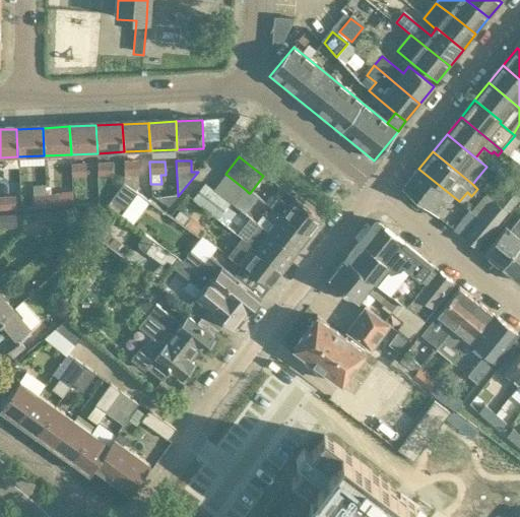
[(138,163),(123,164),(124,177),(138,176),(138,163)]
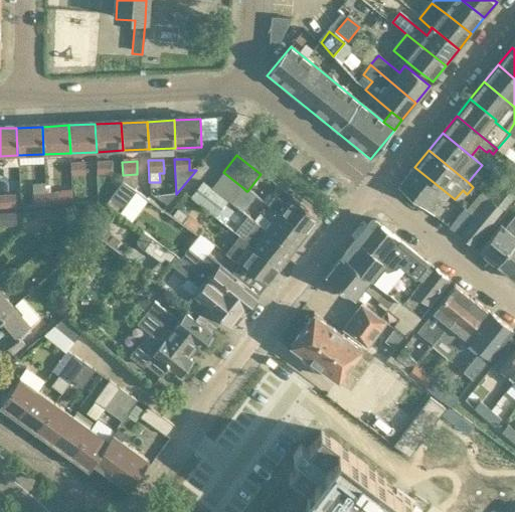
[(111,162),(96,163),(97,176),(111,175),(111,162)]
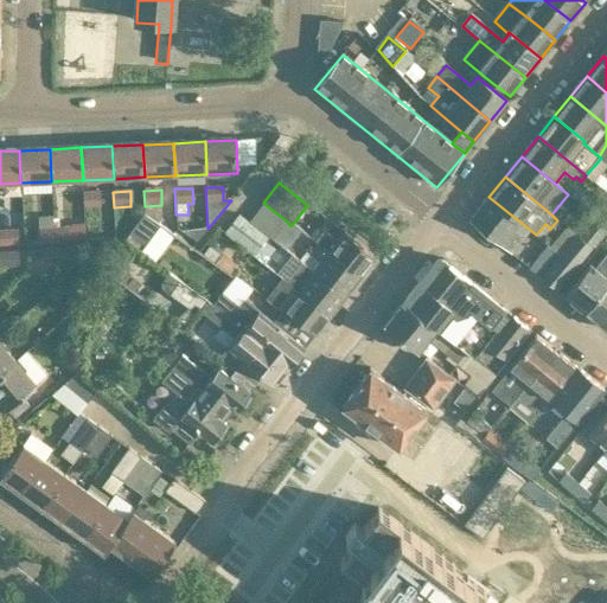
[(100,192),(82,193),(83,209),(101,207),(100,192)]
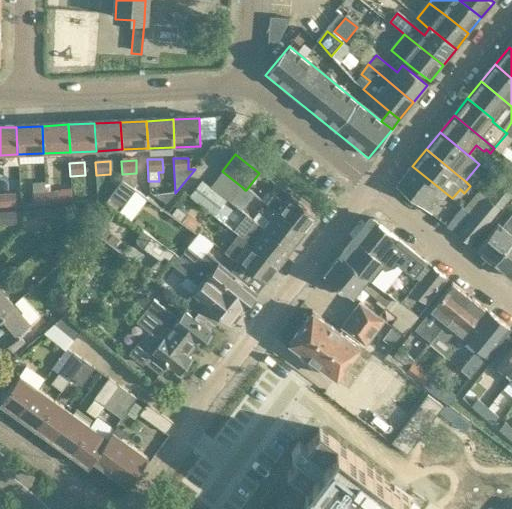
[(452,199),(452,198),(412,166),(396,187),(431,215),(447,195),(452,199)]
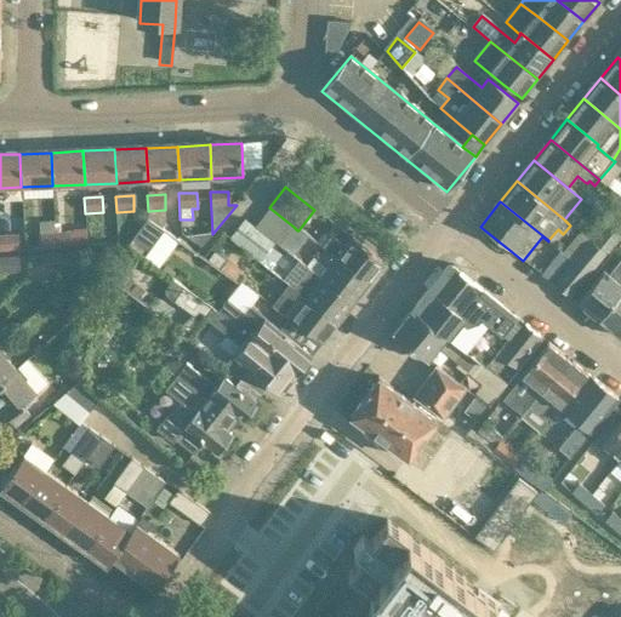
[(271,209),(256,228),(279,246),(294,227),(271,209)]
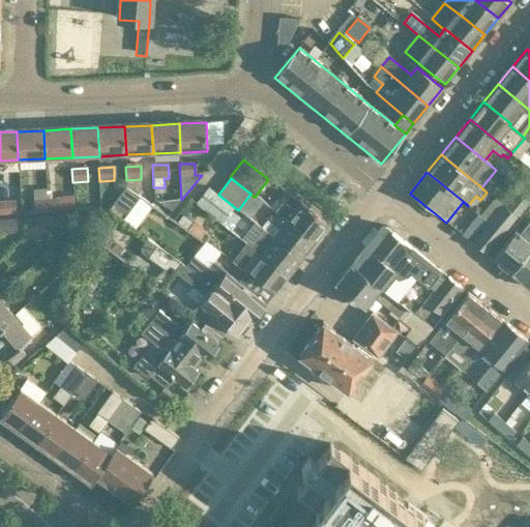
[(529,200),(529,199),(522,193),(521,193),(511,185),(499,201),(519,217),(529,203),(529,200)]
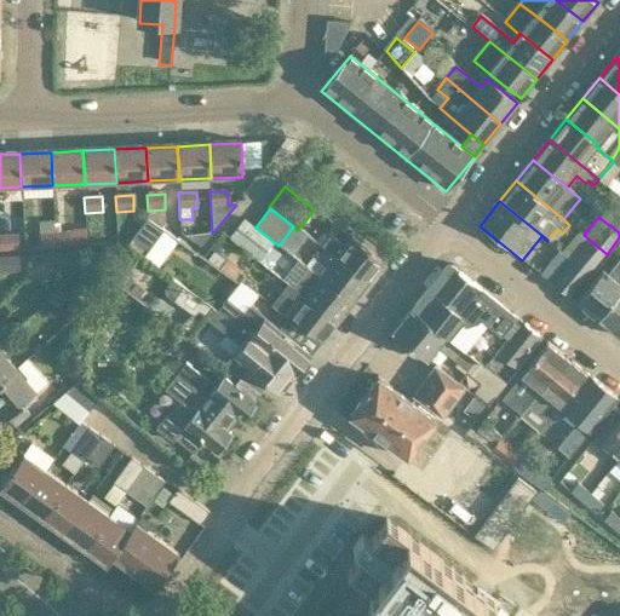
[(162,231),(147,219),(131,241),(148,252),(162,231)]
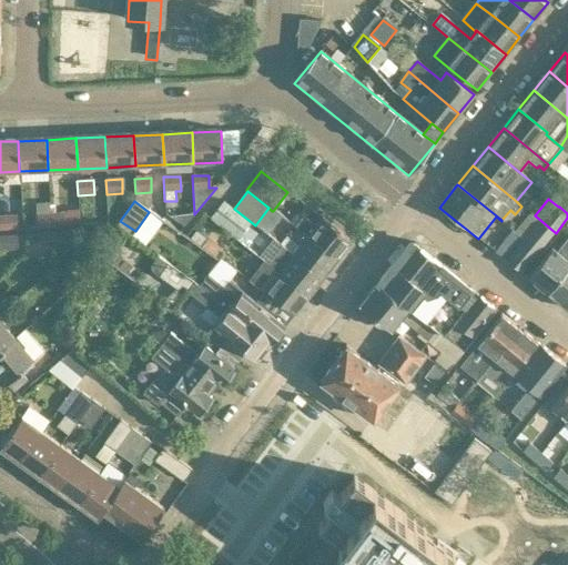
[(251,224),(223,202),(210,219),(237,241),(251,224)]
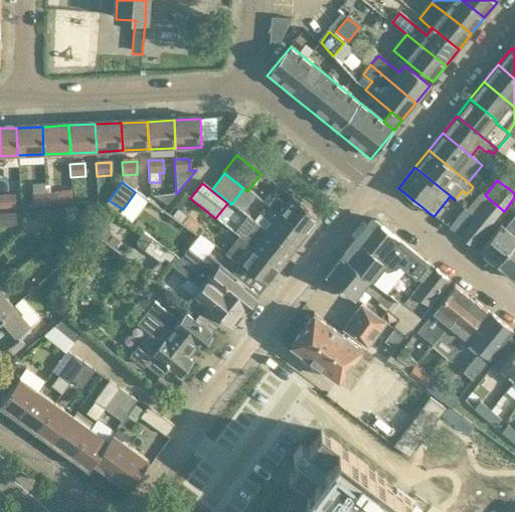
[(46,207),(45,195),(45,185),(31,186),(32,196),(31,196),(32,208),(46,207)]
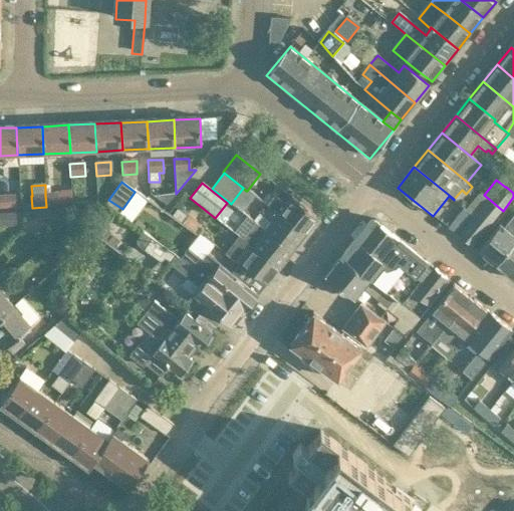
[(58,194),(45,195),(46,207),(59,206),(58,194)]
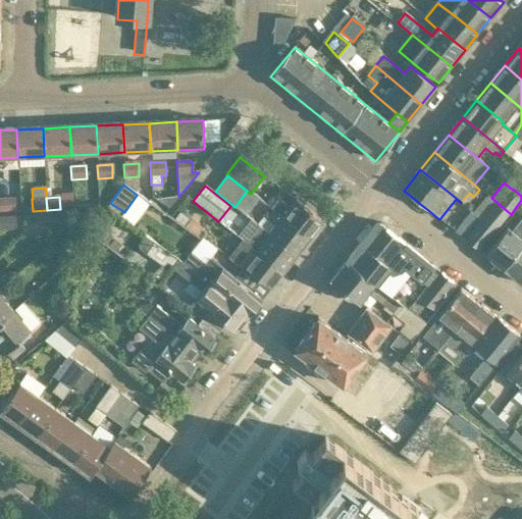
[(483,220),(465,241),(478,251),(508,214),(510,215),(511,214),(491,198),(490,199),(494,203),(481,218),(483,220)]
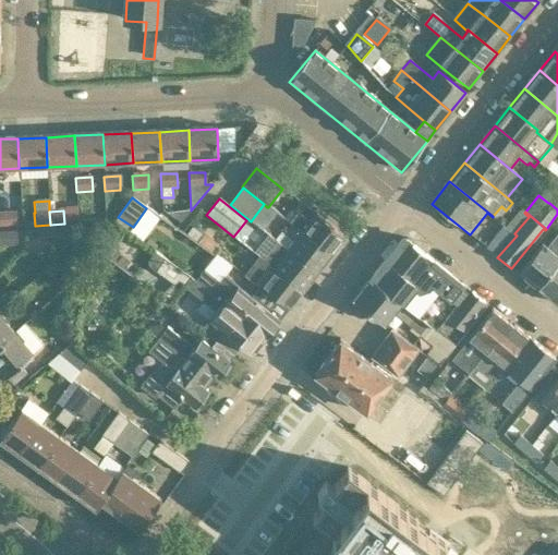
[(16,213),(1,213),(2,228),(16,227),(16,213)]
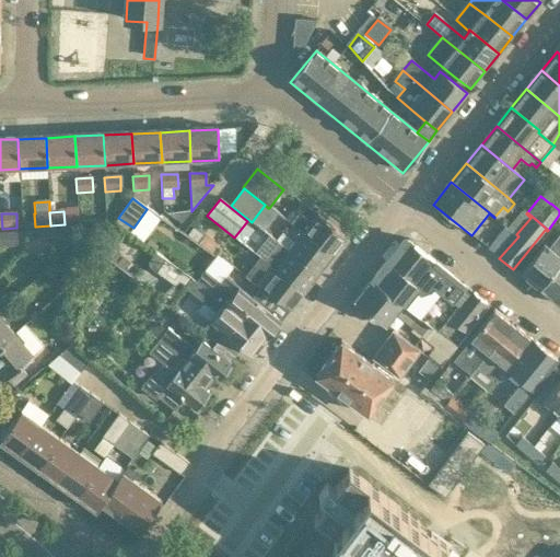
[(331,257),(347,239),(317,216),(311,224),(299,215),(290,224),(331,257)]
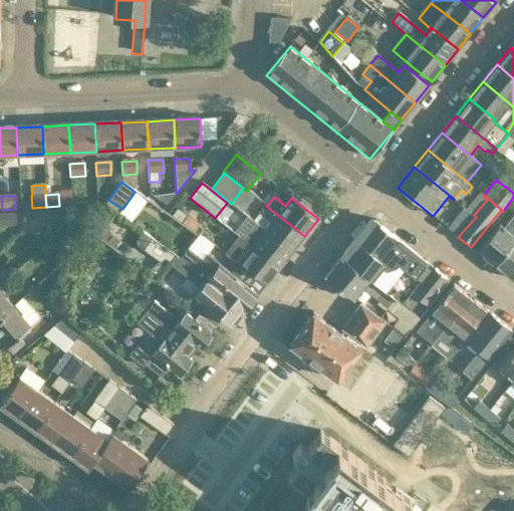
[(292,252),(304,236),(266,206),(259,215),(263,218),(257,225),(265,231),(292,252)]
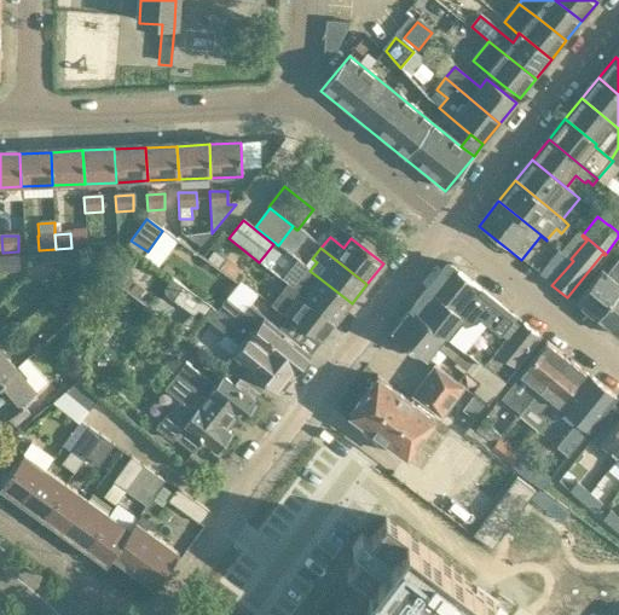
[(71,255),(56,256),(56,271),(71,270),(71,255)]
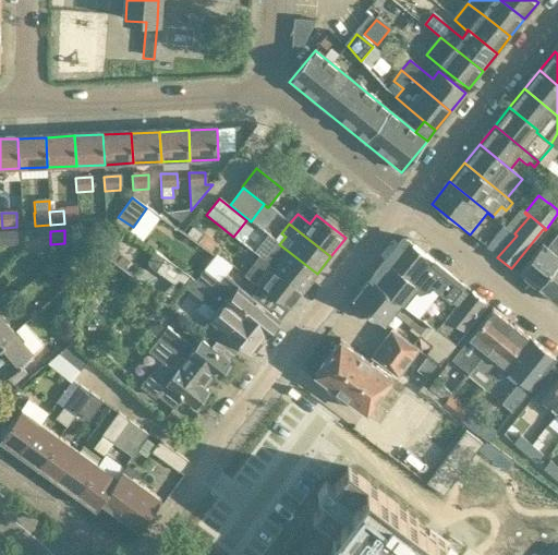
[(50,244),(50,231),(36,231),(36,245),(50,244)]
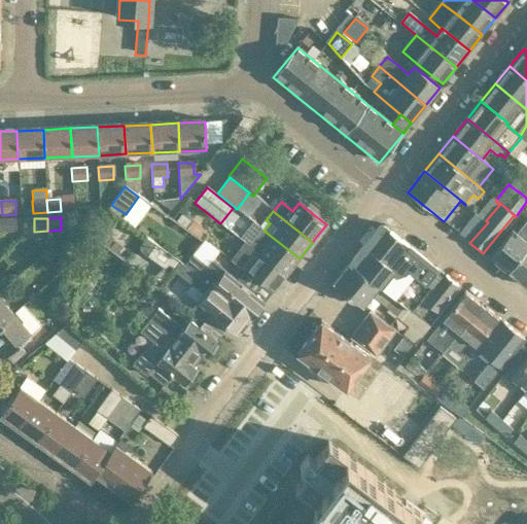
[(15,219),(2,220),(3,234),(16,233),(15,219)]
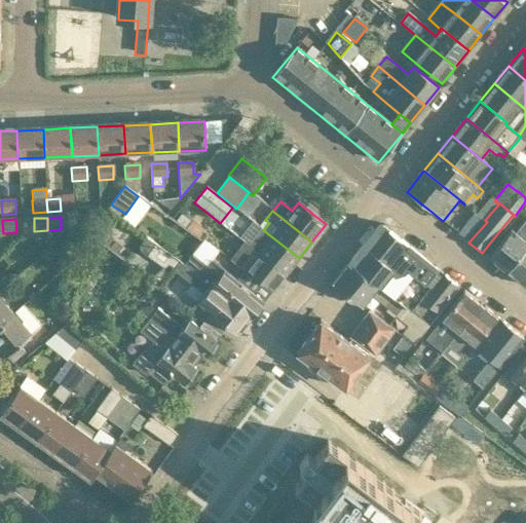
[(506,273),(525,250),(525,222),(516,234),(512,231),(489,259),(506,273)]
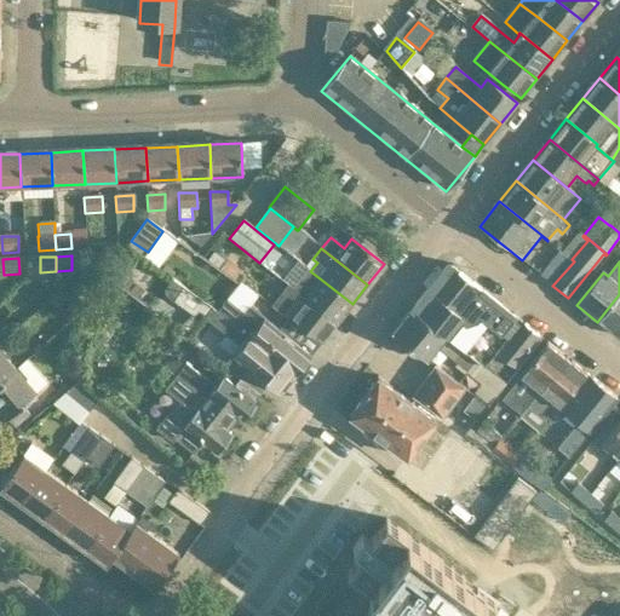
[(521,322),(457,270),(453,266),(446,268),(430,286),(503,344),(521,322)]
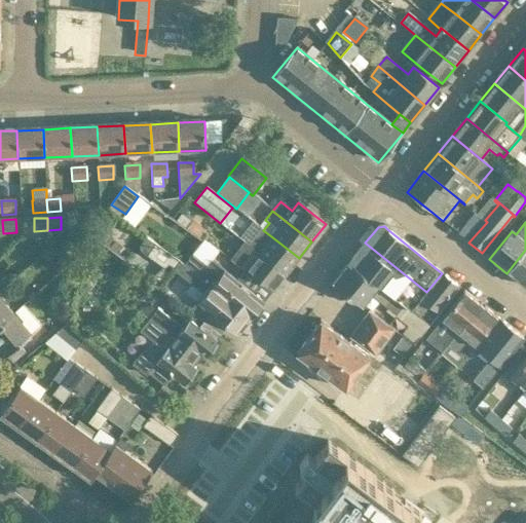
[(88,235),(98,241),(103,234),(94,228),(88,235)]
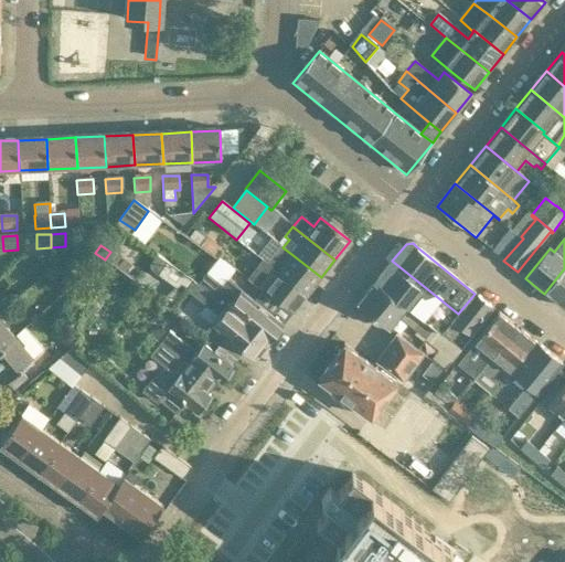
[(321,277),(291,254),(283,247),(280,245),(279,246),(267,264),(307,295),(321,277)]
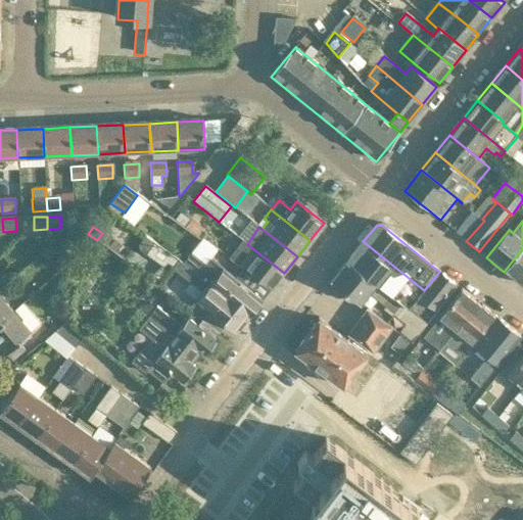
[(240,239),(226,257),(270,291),(284,273),(247,244),(240,239)]
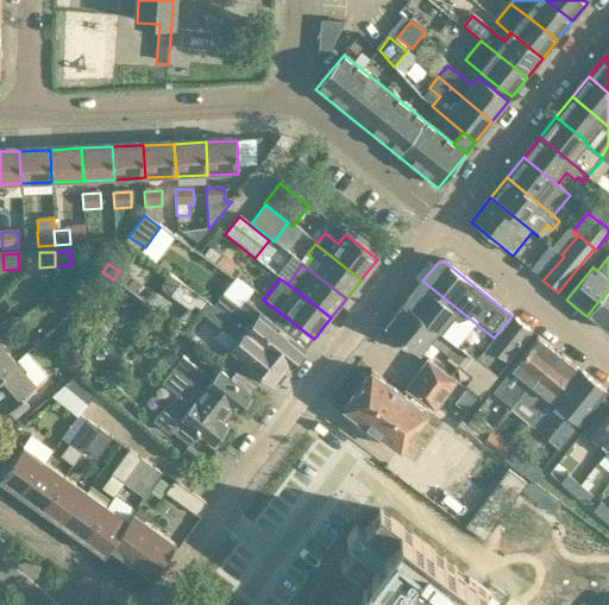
[(494,338),(422,281),(406,303),(456,344),(460,347),(466,352),(465,354),(466,355),(475,363),(477,359),(494,338)]
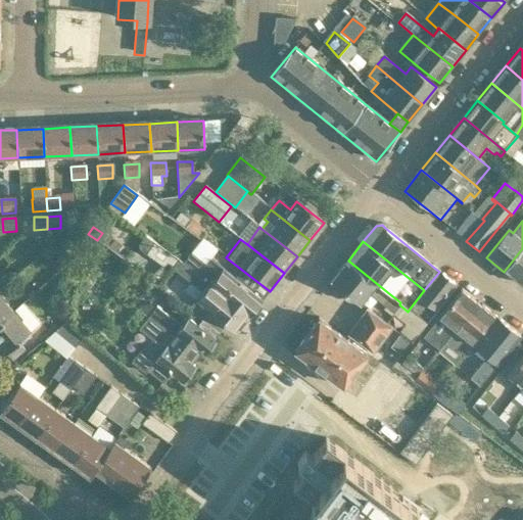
[(190,268),(183,263),(182,264),(153,244),(145,255),(163,269),(167,264),(173,268),(172,270),(182,278),(202,294),(197,301),(189,311),(201,320),(209,311),(221,321),(236,333),(249,317),(201,277),(190,268)]
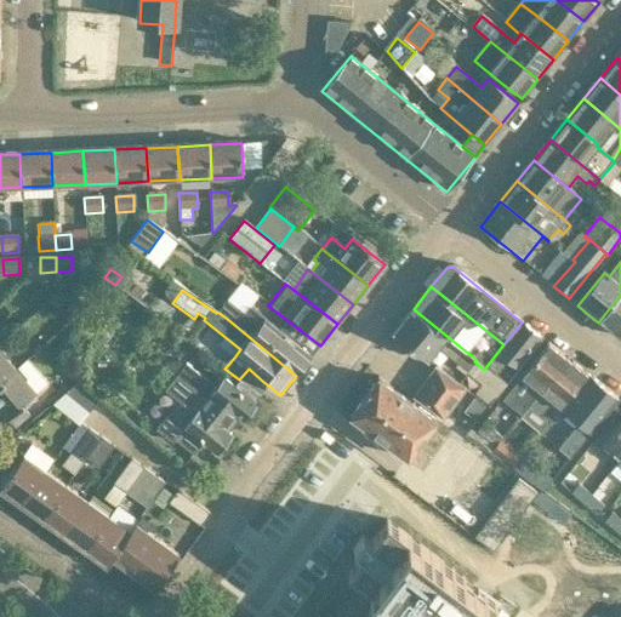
[(620,295),(598,323),(620,340),(620,337),(620,295)]
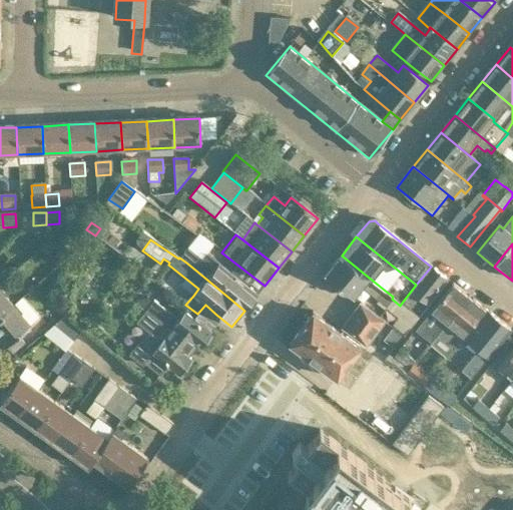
[(244,311),(258,296),(205,253),(201,260),(187,247),(179,258),(186,263),(197,272),(244,311)]
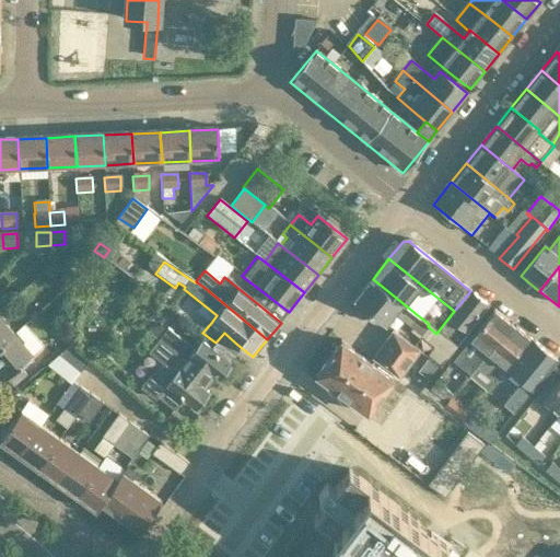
[(419,316),(373,279),(354,302),(385,327),(394,316),(421,337),(429,327),(428,326),(429,324),(423,320),(419,316)]
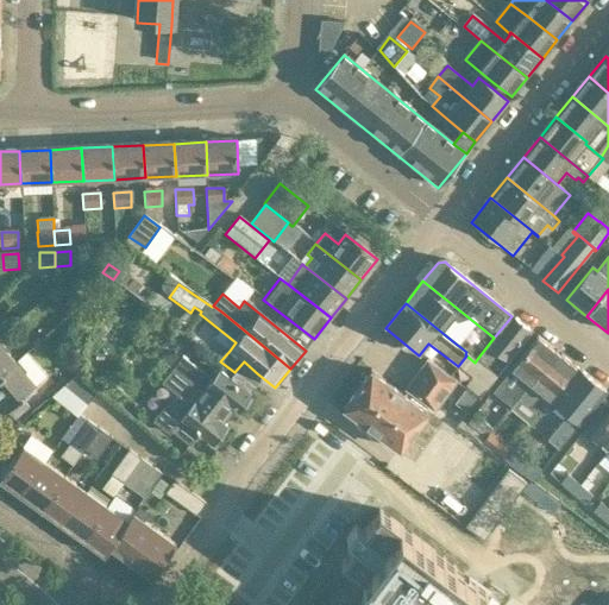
[(506,360),(515,350),(529,332),(512,316),(494,338),(477,359),(475,363),(484,371),(487,367),(497,354),(506,360)]
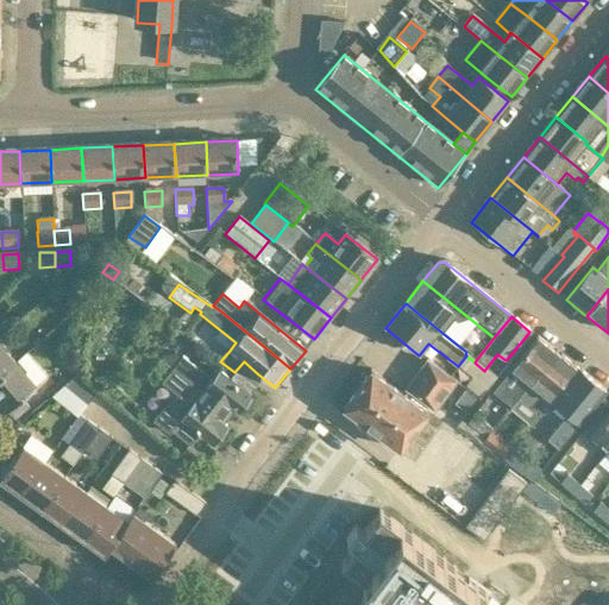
[(512,411),(557,353),(538,338),(522,357),(493,394),(510,408),(509,410),(512,411)]
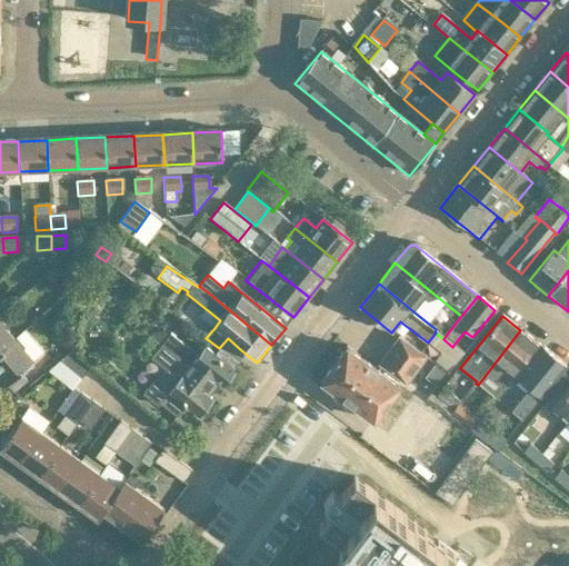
[(0,323),(0,351),(15,339),(0,323)]
